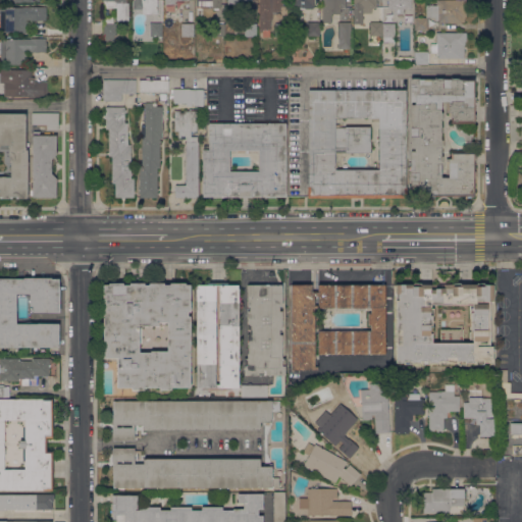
[(126,0),(126,3),(128,3),(128,20),(116,20),(116,8),(103,8),(103,0),(126,0)]
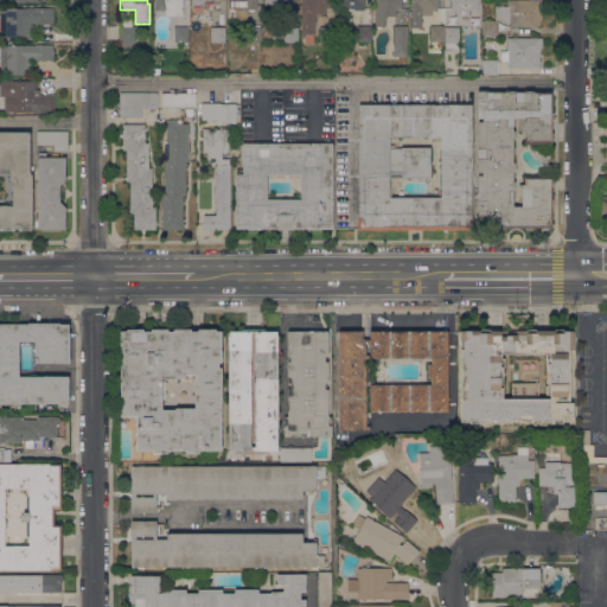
[(183,0),(183,16),(165,16),(165,10),(154,10),(154,0),(183,0)]
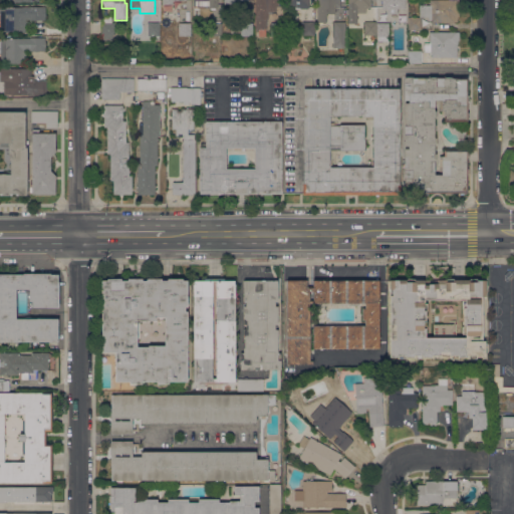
[(218,0),(218,7),(215,7),(215,9),(210,9),(210,7),(209,7),(209,1),(194,0),(218,0)]
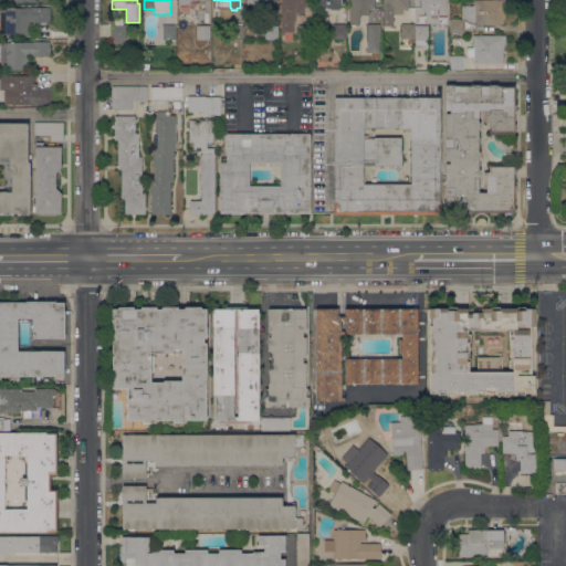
[(306,0),(306,7),(304,7),(304,12),(295,12),(295,21),(293,21),(293,31),(281,31),(280,0),(306,0)]
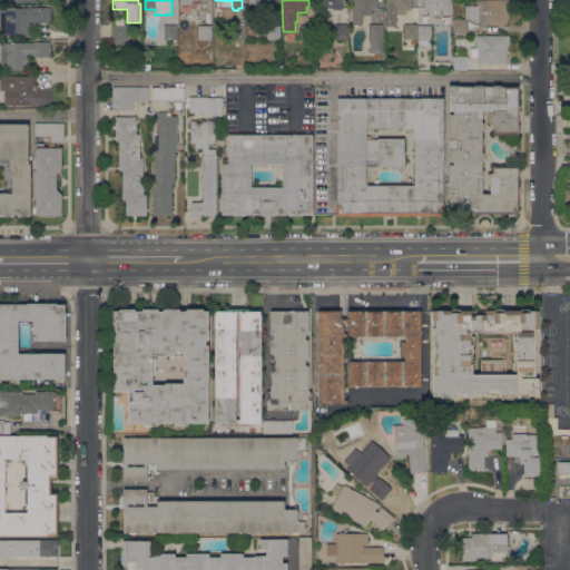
[(342,0),(342,8),(341,8),(341,9),(332,9),(332,10),(326,10),(326,9),(320,9),(320,8),(317,8),(316,0),(342,0)]
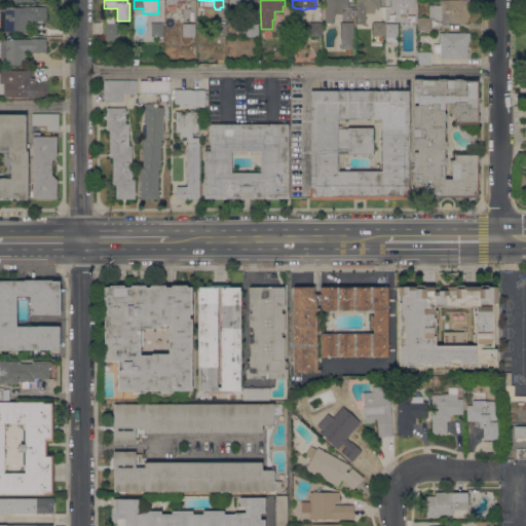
[(324,0),(347,0),(347,8),(341,8),(341,13),(333,13),(333,23),(324,23),(324,7),(324,0)]
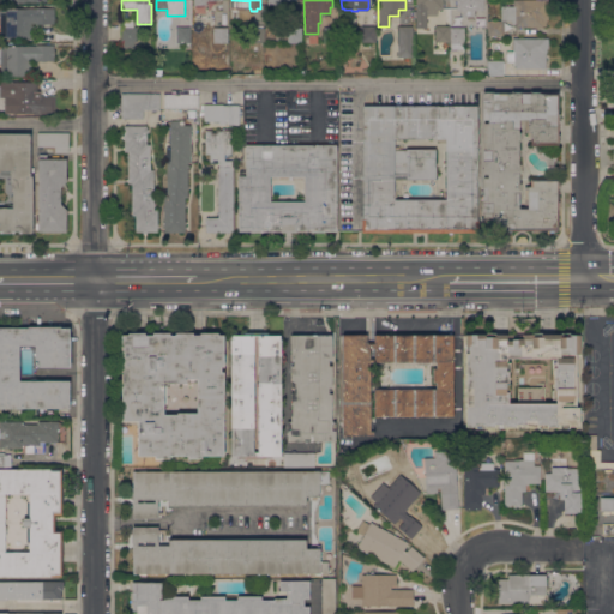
[(415,0),(443,0),(443,8),(440,8),(440,10),(437,10),(437,16),(426,16),(426,28),(415,28),(415,0)]
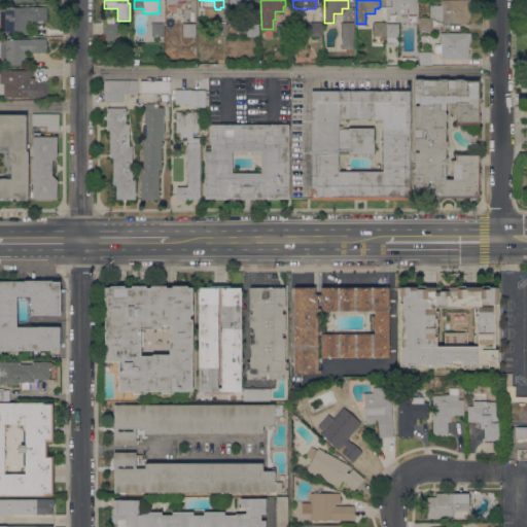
[(415,0),(415,8),(407,8),(407,14),(396,14),(396,9),(393,9),(393,8),(391,8),(391,0),(415,0)]
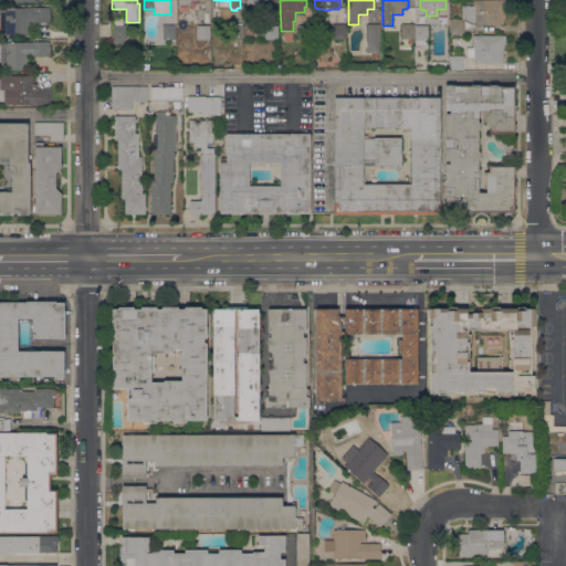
[(505,0),(505,19),(503,19),(503,24),(501,24),(474,24),(474,22),(471,22),(471,18),(461,18),(461,6),(473,6),(473,0),(505,0)]
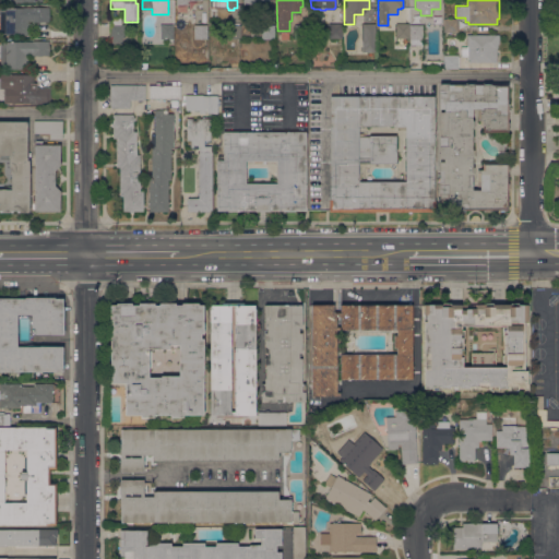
[(49,22),(32,22),(33,21),(27,21),(27,35),(0,35),(0,7),(33,8),(33,7),(49,7),(49,22)]
